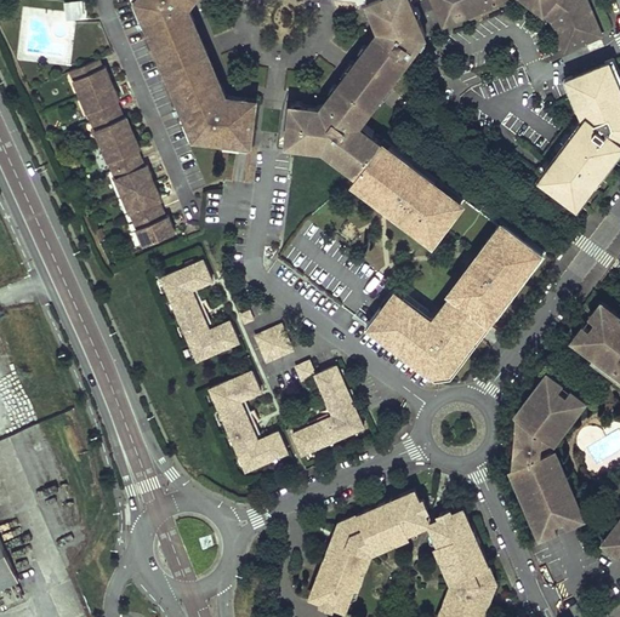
[(188,7),(193,0),(141,0),(138,4),(195,137),(225,141),(238,143),(239,137),(250,140),(254,108),(239,107),(240,98),(225,97),(210,60),(205,62),(198,45),(203,43),(188,7)]
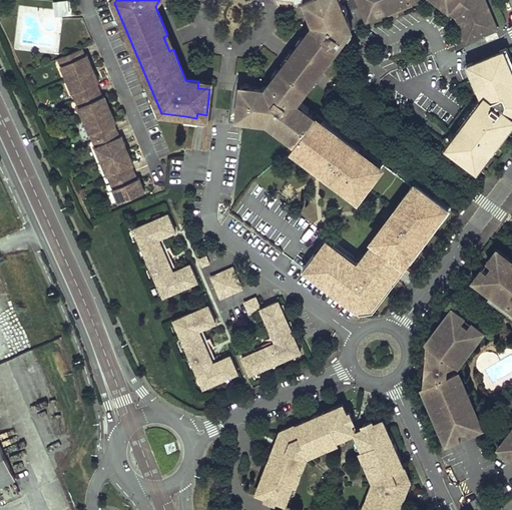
[(351,31),(339,0),(338,0),(314,0),(309,2),(318,24),(320,28),(317,32),(294,62),(268,96),(240,94),(237,119),(263,122),(294,146),(293,147),(318,166),(315,171),(319,174),(321,171),(326,176),(324,178),(329,181),(331,178),(350,193),(352,190),(360,196),(379,171),(362,158),(363,156),(346,143),(344,145),(313,121),(315,119),(306,114),(295,106),(297,103),(301,97),(298,95),(301,90),(304,93),(311,84),(315,78),(319,74),(351,31)]
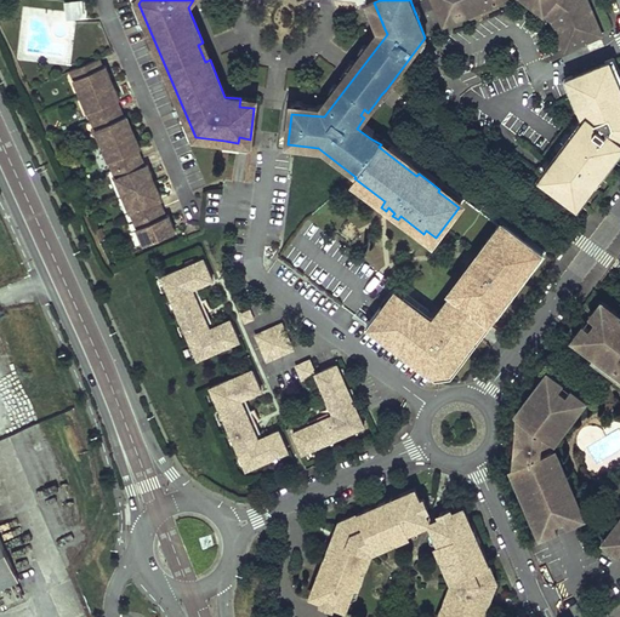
[(431,0),(443,28),(511,0),(518,0),(551,26),(563,53),(601,39),(584,0),(431,0)]
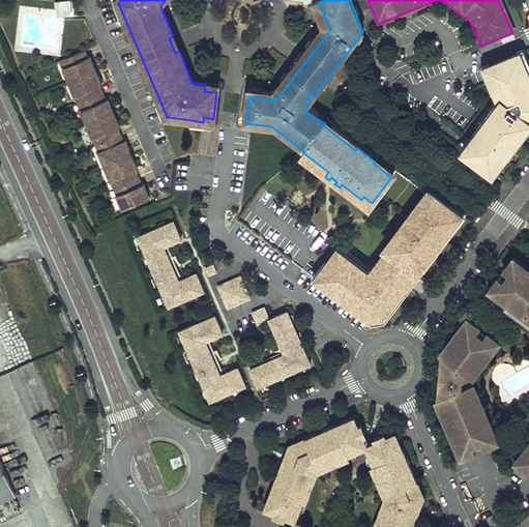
[(54,2),(54,17),(68,16),(68,2),(54,2)]
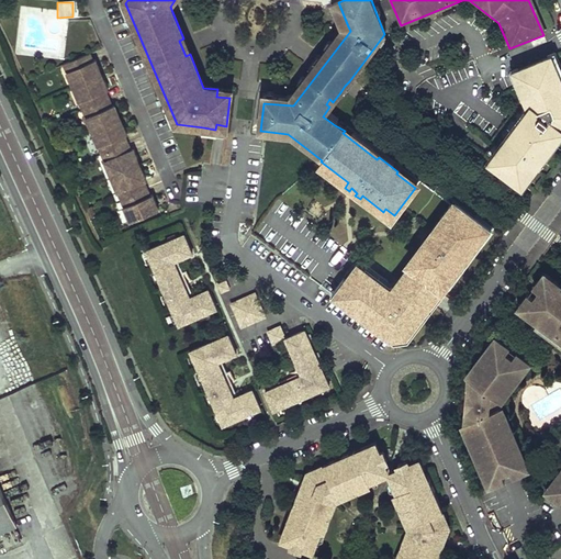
[(291,99),(265,96),(264,103),(293,105),(322,68),(347,35),(350,31),(348,26),(338,2),(333,4),(343,29),(316,65),(291,99)]
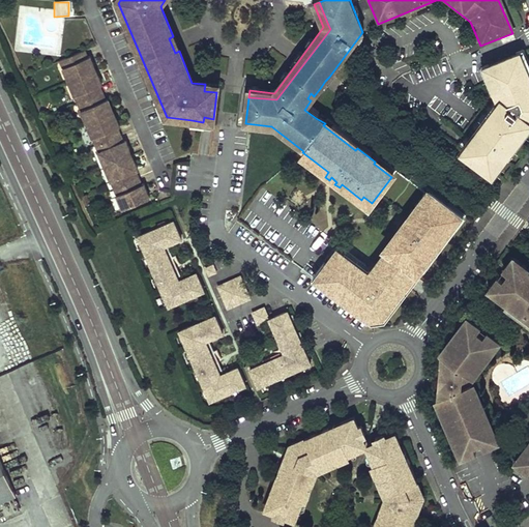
[(167,117),(118,3),(113,5),(162,118),(167,117)]
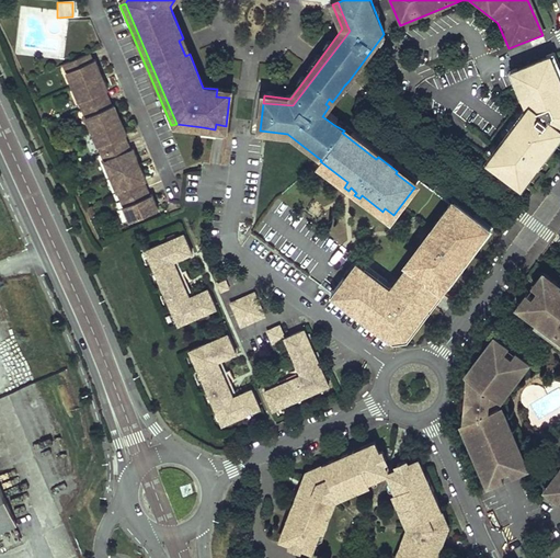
[(190,54),(183,38),(179,41),(185,56),(190,54)]
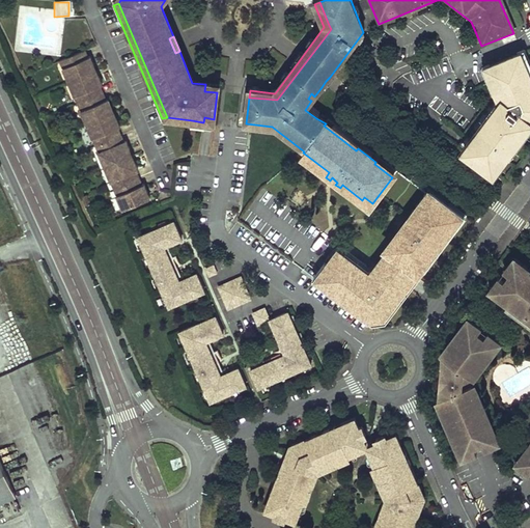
[(106,103),(99,87),(101,86),(89,59),(87,59),(83,52),(58,63),(122,213),(150,201),(144,187),(142,188),(136,173),(138,172),(126,144),(123,145),(117,131),(119,130),(108,103),(106,103)]
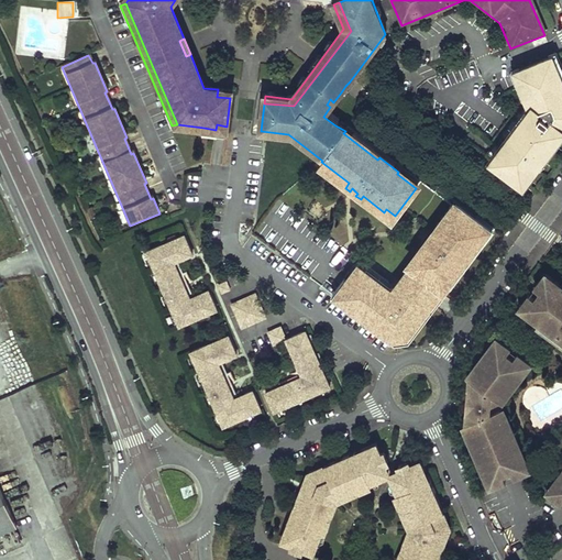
[(561,81),(558,72),(553,58),(517,74),(522,86),(520,87),(530,112),(527,117),(528,118),(513,138),(511,138),(493,162),(518,182),(528,168),(529,169),(531,166),(536,169),(561,134),(561,81)]
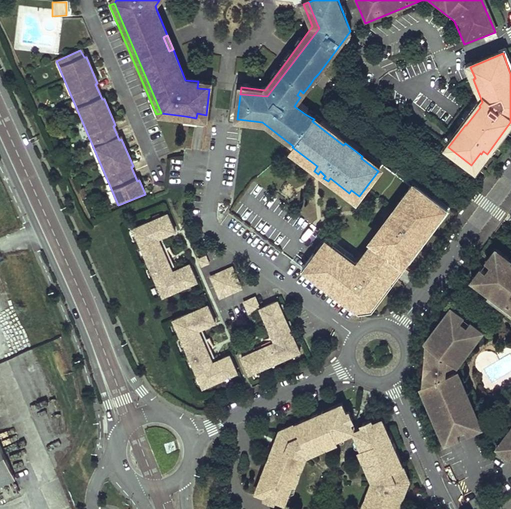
[(475,78),(470,67),(464,69),(469,80),(473,79),(475,78)]
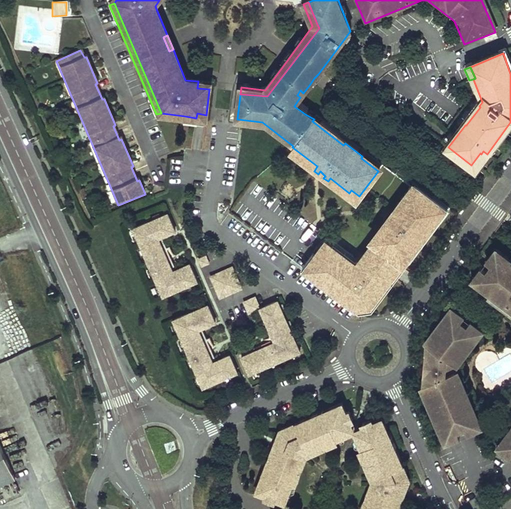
[(305,114),(307,111),(296,103),(294,106),(305,114)]
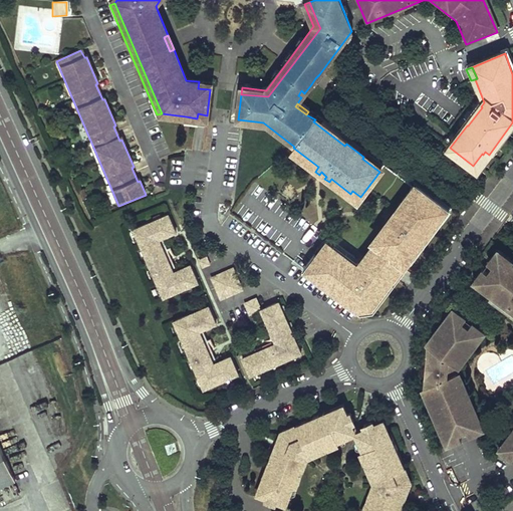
[(207,115),(198,113),(197,118),(186,116),(185,120),(206,123),(207,116),(207,115)]
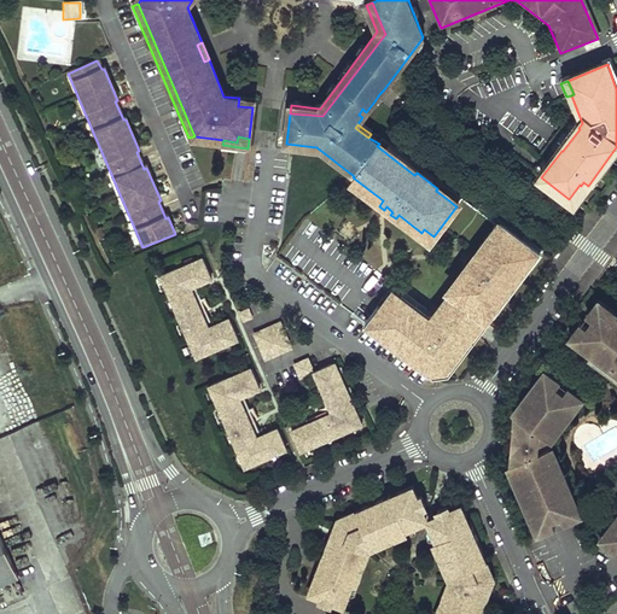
[(588,186),(583,182),(581,186),(580,185),(569,199),(575,203),(588,186)]
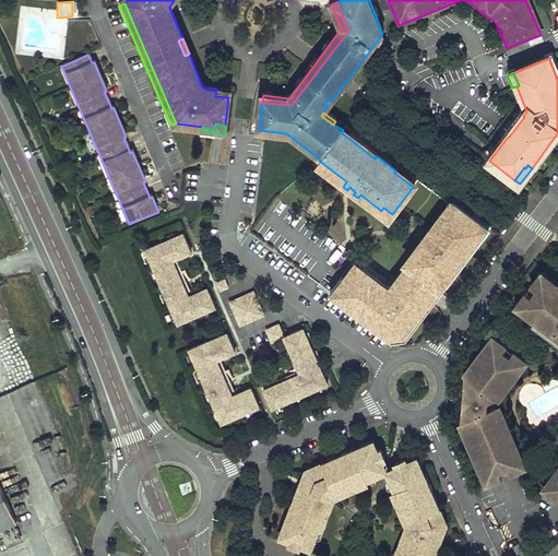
[(450,202),(429,229),(435,233),(455,206),(450,202)]
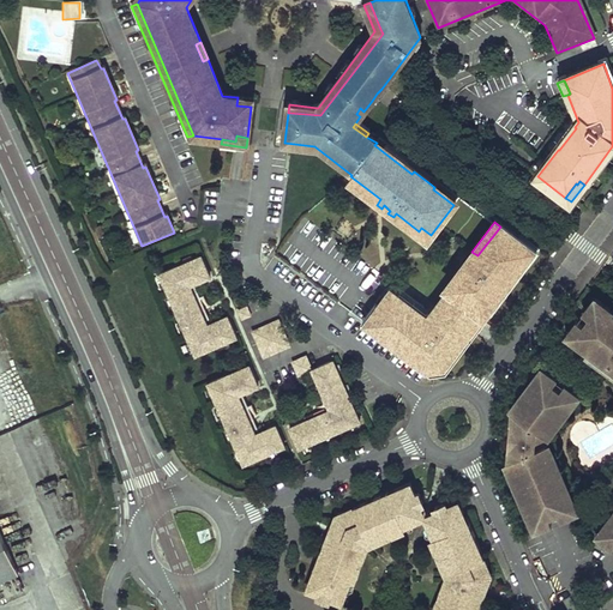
[(532,252),(500,227),(478,255),(472,252),(468,257),(472,258),(466,265),(463,263),(460,267),(463,270),(466,273),(451,293),(434,314),(431,319),(428,318),(421,318),(408,307),(407,308),(394,299),(386,293),(364,322),(384,338),(384,339),(401,352),(401,351),(412,358),(409,362),(415,368),(420,363),(426,369),(442,368),(458,346),(464,338),(463,338),(481,315),(496,296),(497,297),(512,276),(532,252)]
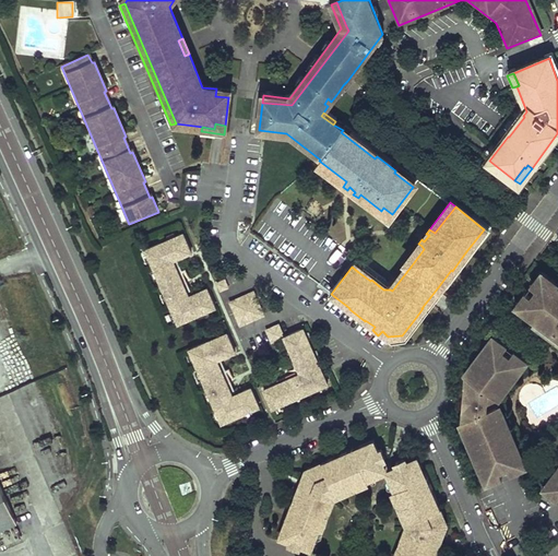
[(392,214),(383,208),(381,211),(389,217),(392,214)]
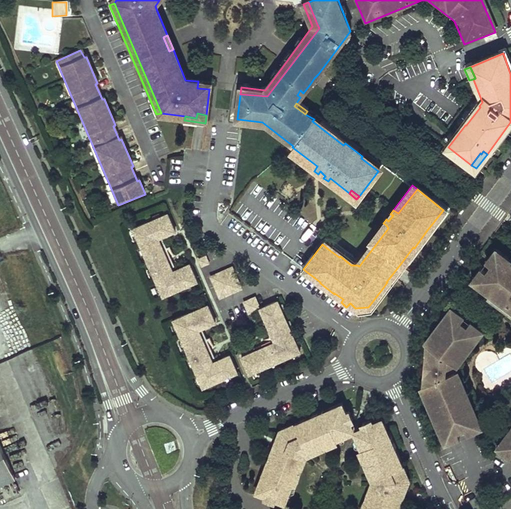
[(427,230),(430,233),(446,212),(443,210),(427,230)]
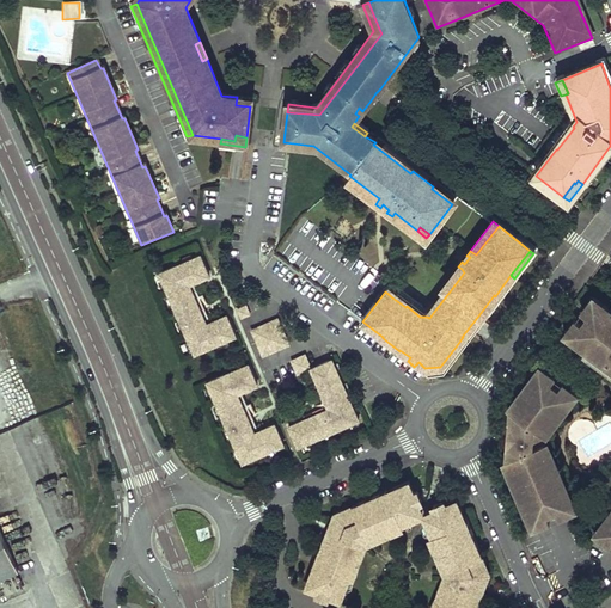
[(199,258),(158,276),(194,357),(234,339),(225,318),(209,325),(206,326),(188,288),(193,287),(208,280),(199,258)]
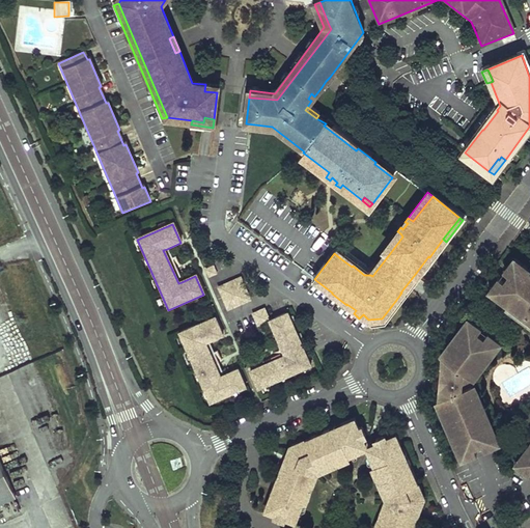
[(400,233),(387,251),(390,253),(402,237),(400,233)]
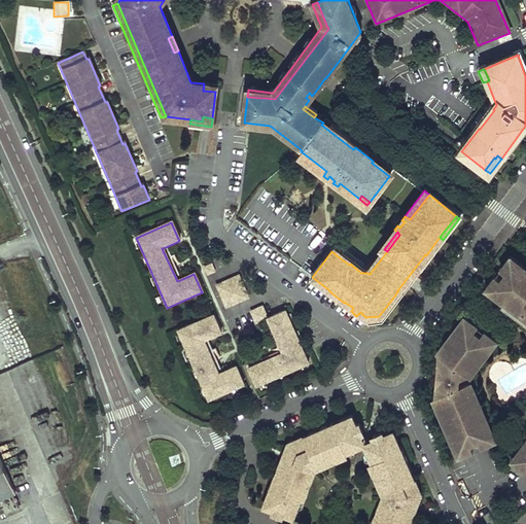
[(426,255),(429,257),(443,240),(440,237),(426,255)]
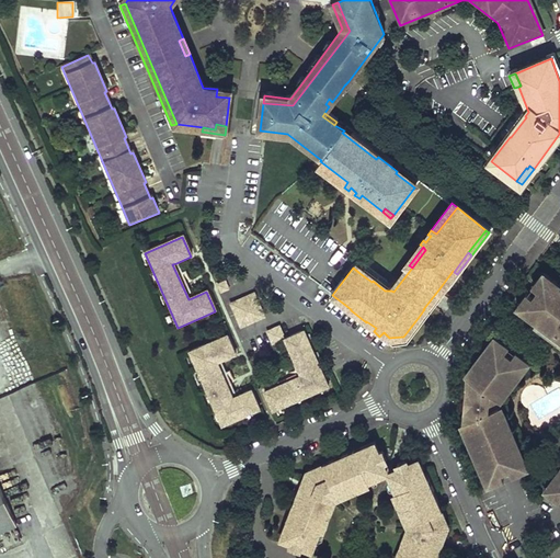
[(192,298),(176,263),(172,264),(189,299),(192,298)]
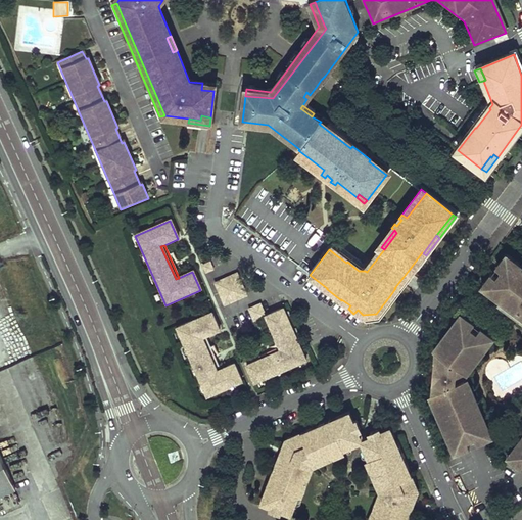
[(381,247),(367,265),(370,268),(384,249),(381,247)]
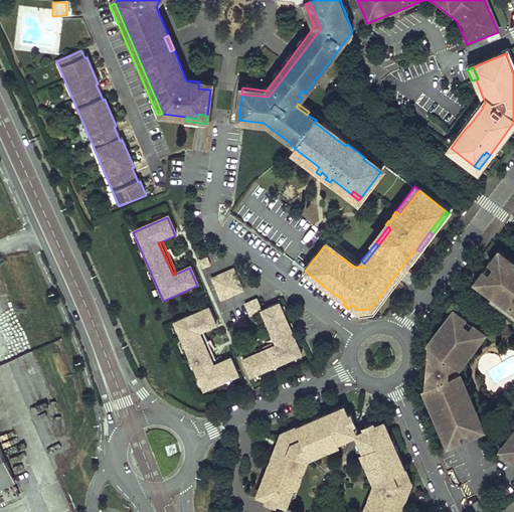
[(342,258),(344,254),(333,246),(330,250),(341,259),(342,258)]
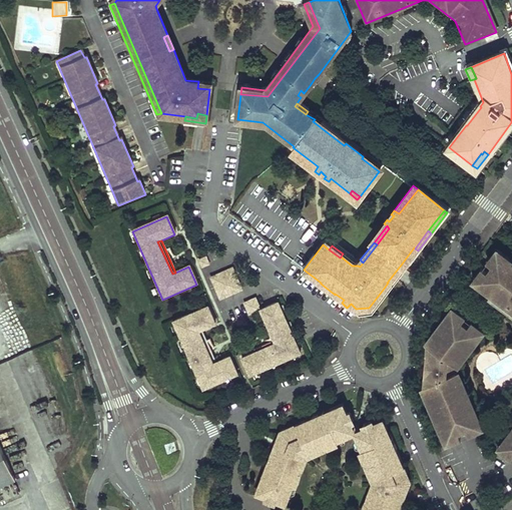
[(402,264),(405,267),(418,250),(415,248),(414,247),(402,264)]
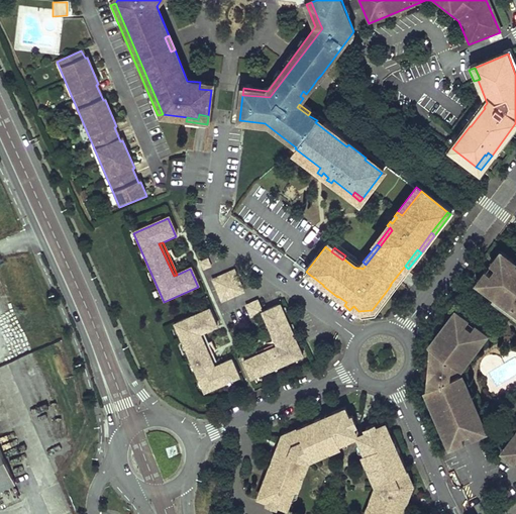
[(511,266),(512,265),(514,263),(499,250),(494,258),(498,262),(500,258),(511,266)]
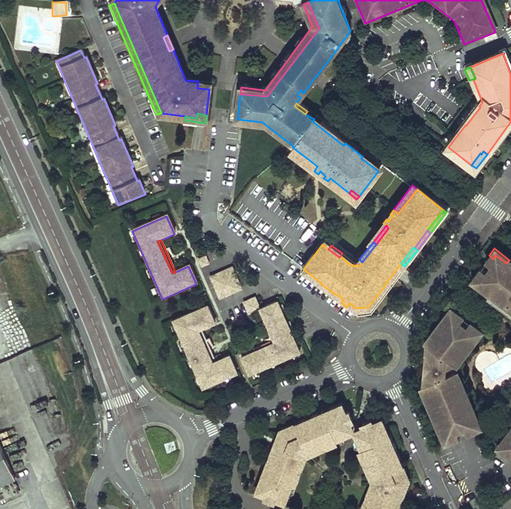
[(342,253),(340,256),(351,265),(350,260),(342,253)]
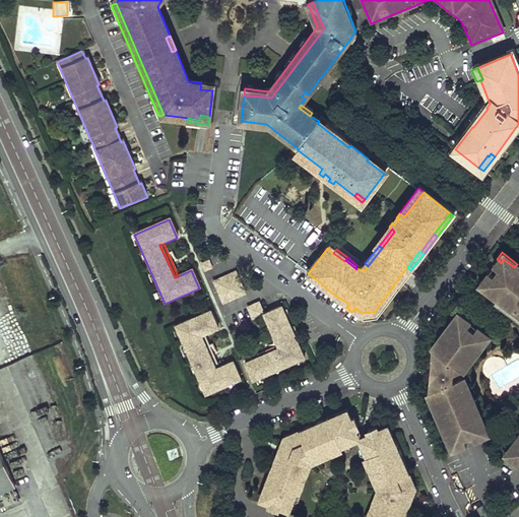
[(518,268),(515,266),(514,267),(503,259),(501,263),(497,259),(483,277),(488,280),(483,284),(495,294),(494,295),(497,297),(494,301),(500,306),(503,302),(510,307),(507,311),(504,314),(514,322),(517,318),(518,315),(518,268)]
